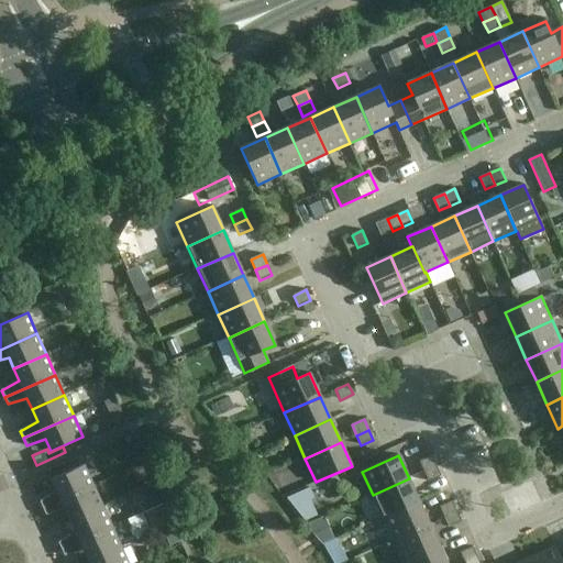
[(424,472),(437,466),(432,456),(420,462),(424,472)]
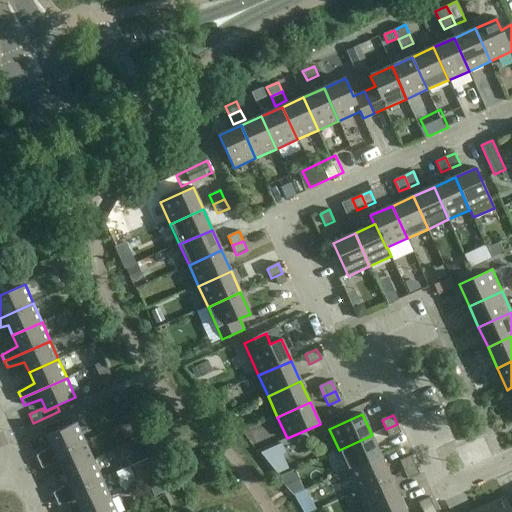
[(39,463),(85,442),(76,423),(47,436),(52,447),(37,456),(39,463)]
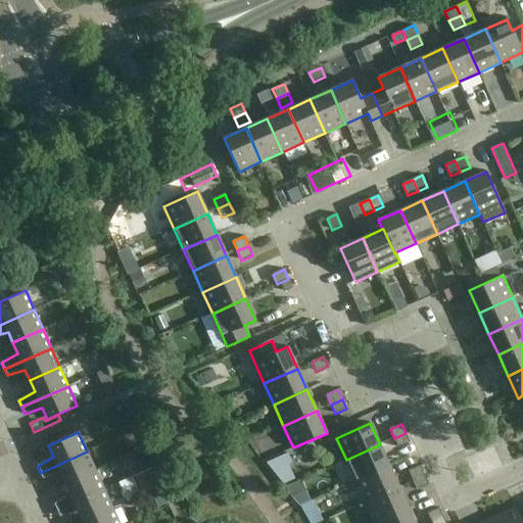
[(406,433),(394,438),(398,447),(410,442),(406,433)]
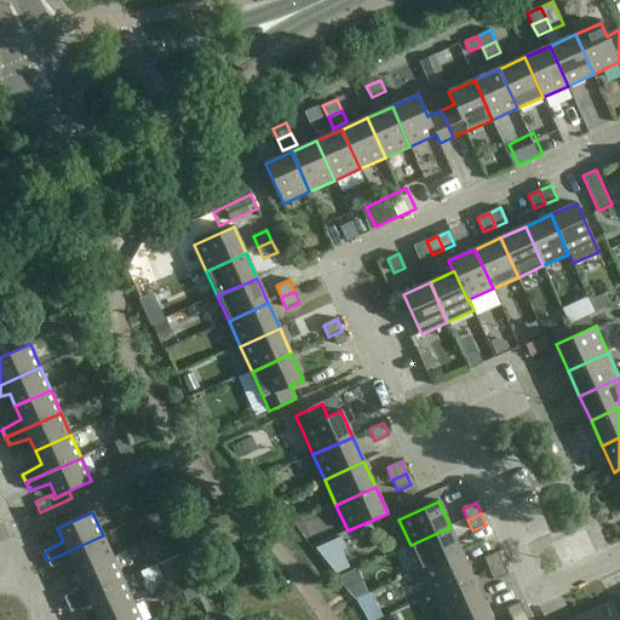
[(451,527),(411,545),(422,570),(461,552),(451,527)]
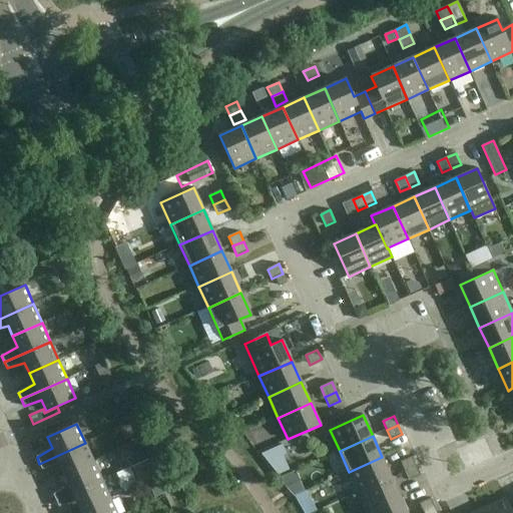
[(85,443),(39,464),(42,470),(60,464),(64,475),(94,461),(85,443)]
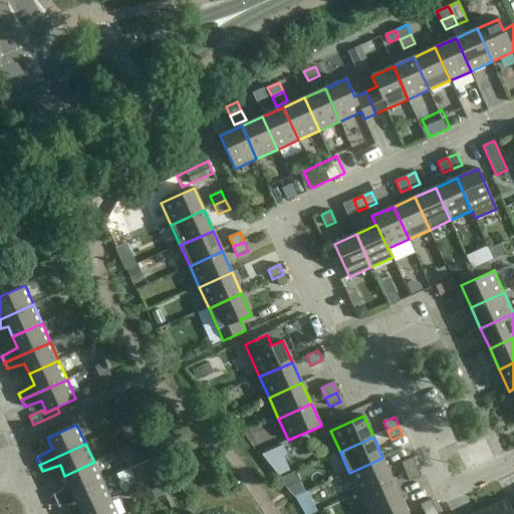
[(282,447),(261,457),(268,465),(283,458),(286,457),(282,447)]
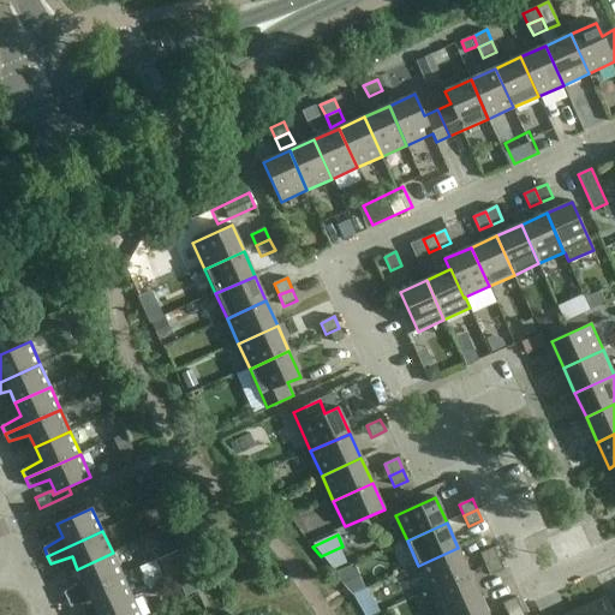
[(181,547),(161,555),(171,580),(192,572),(181,547)]
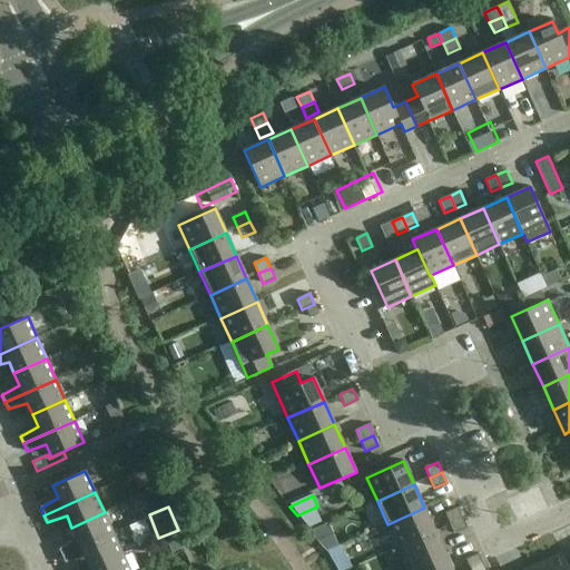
[(424,508),(387,524),(399,548),(434,531),(424,508)]
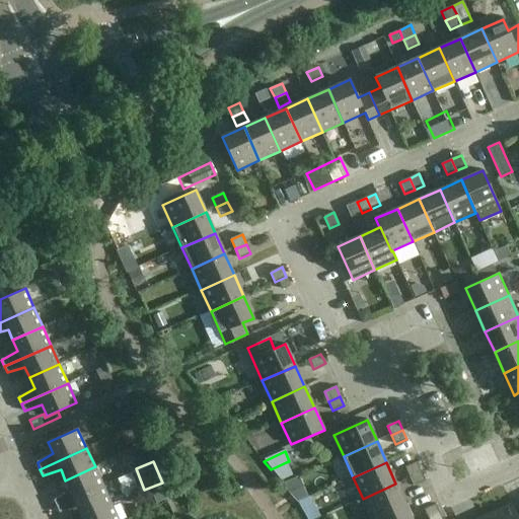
[(410,476),(422,471),(418,462),(405,467),(410,476)]
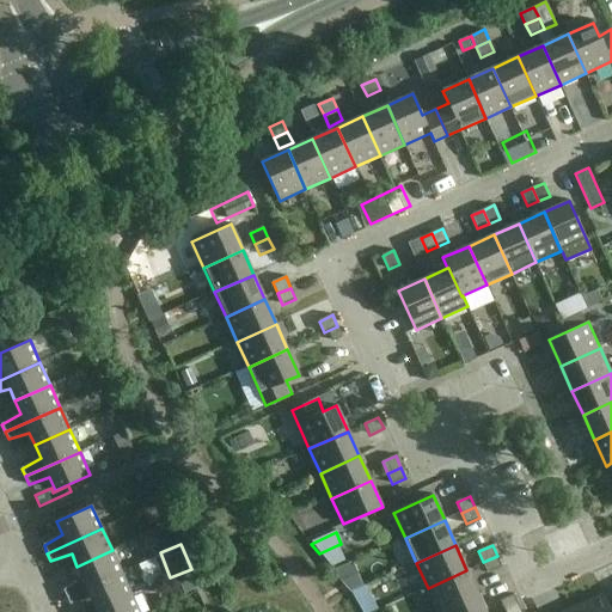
[(112,550),(77,567),(83,579),(63,591),(67,598),(122,573),(112,550)]
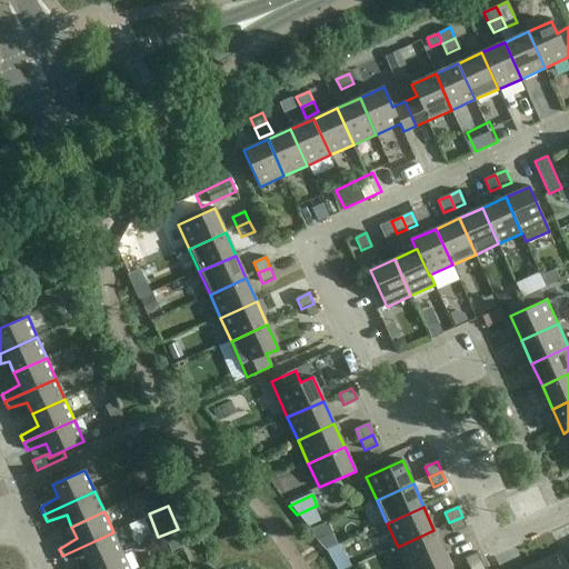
[(462,517),(449,522),(455,533),(467,528),(462,517)]
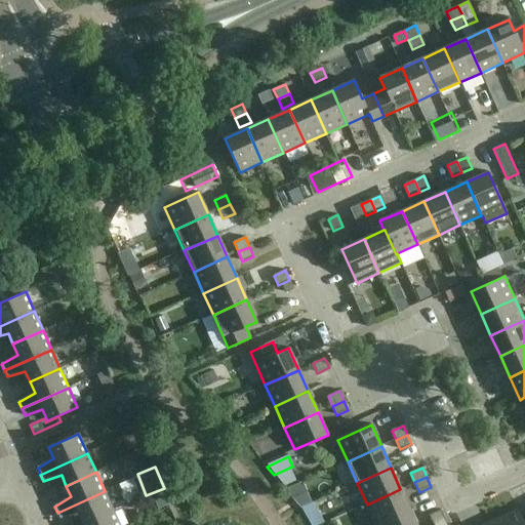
[(400,489),(367,505),(375,524),(376,524),(410,511),(400,489)]
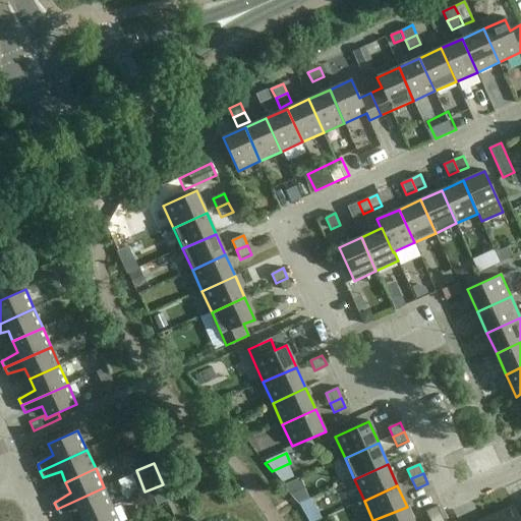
[(77,510),(82,520),(112,507),(104,487),(57,509),(60,515),(77,510)]
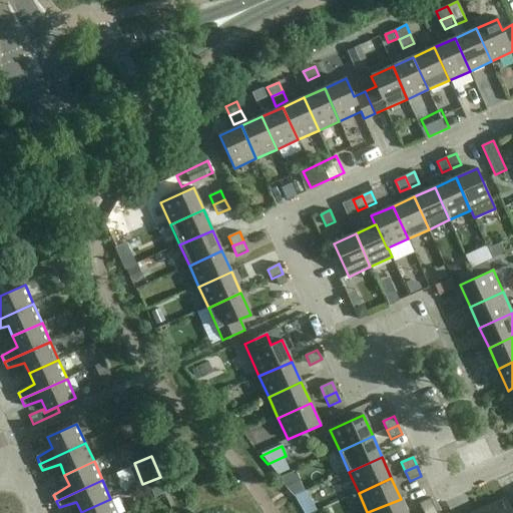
[(116,512),(110,499),(81,512),(116,512)]
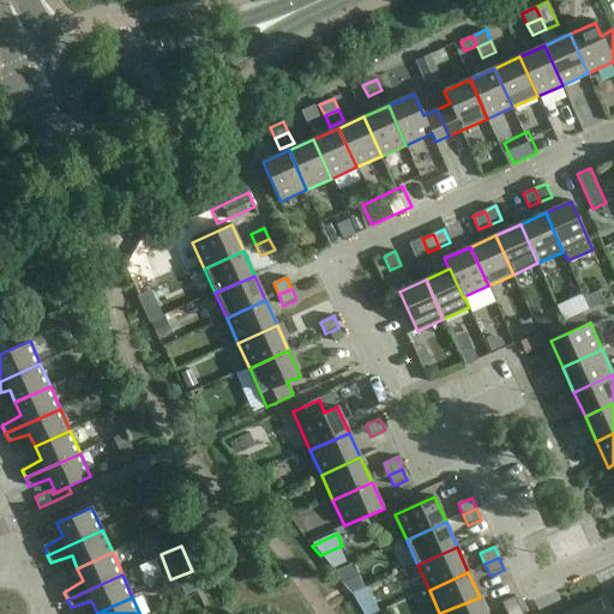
[(487,613),(480,597),(440,613),(487,613)]
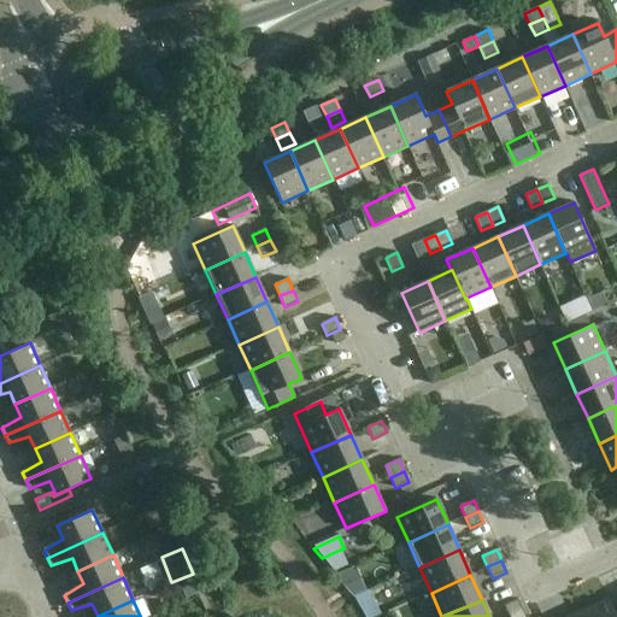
[(505,606),(510,616),(523,611),(518,600),(505,606)]
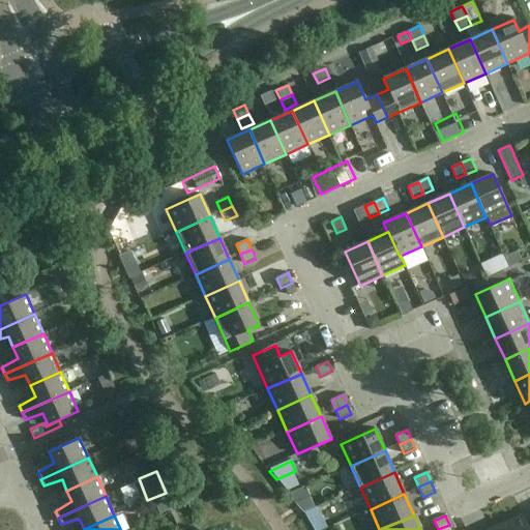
[(520,516),(503,524),(505,529),(529,529),(524,517),(521,519),(520,516)]
